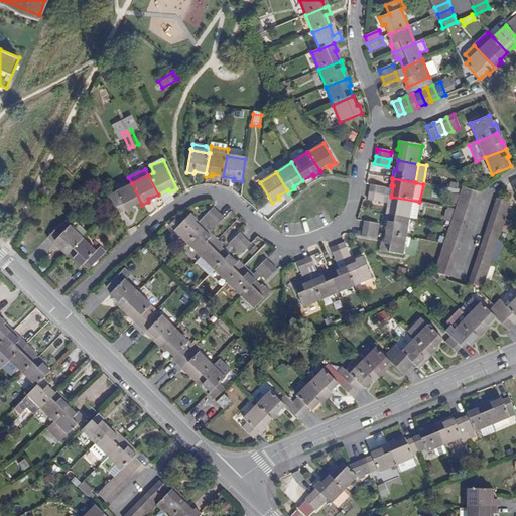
[(132,208),(141,204),(132,183),(115,191),(125,214),(132,211),(132,208)]
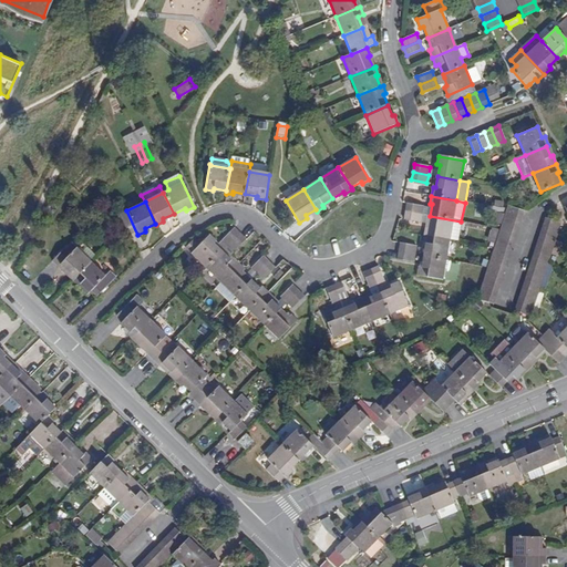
[(406,204),(405,212),(422,215),(423,207),(406,204)]
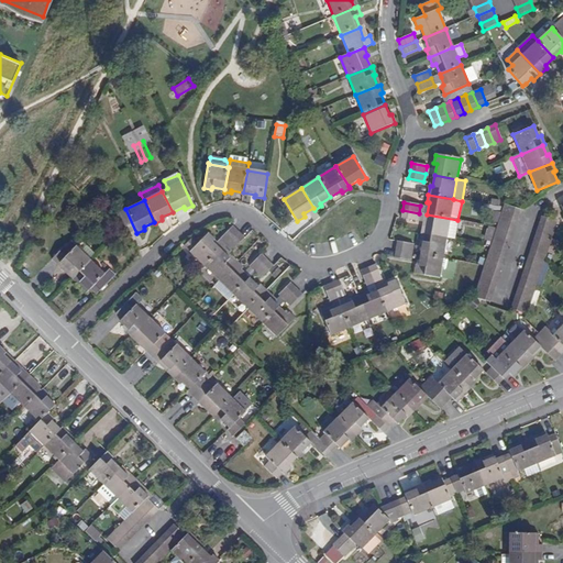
[(501,212),(518,219),(520,211),(505,205),(503,212),(501,212)]
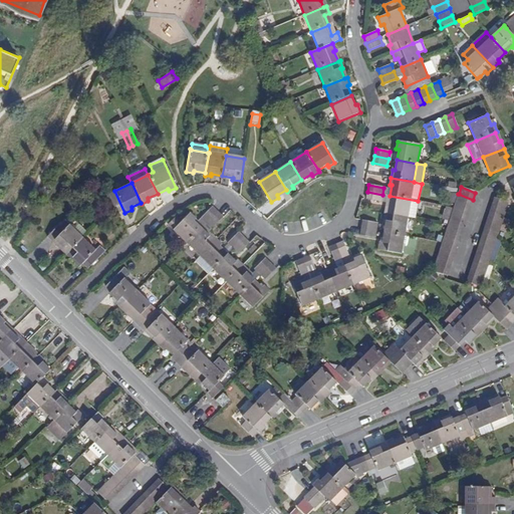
[(382,195),(367,192),(366,200),(381,203),(382,195)]
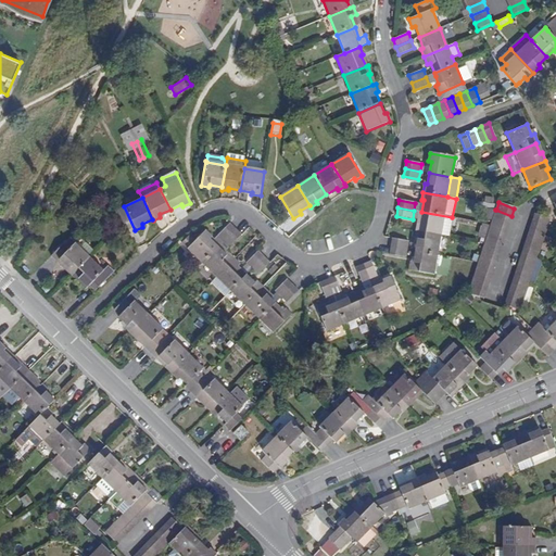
[(495,210),(496,210),(487,209),(484,219),(492,220),(493,217),(495,210)]
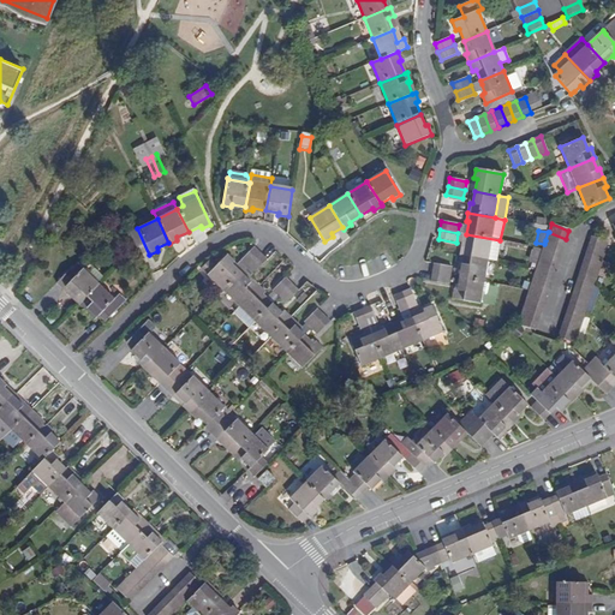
[(562,248),(566,239),(548,232),(545,240),(562,248)]
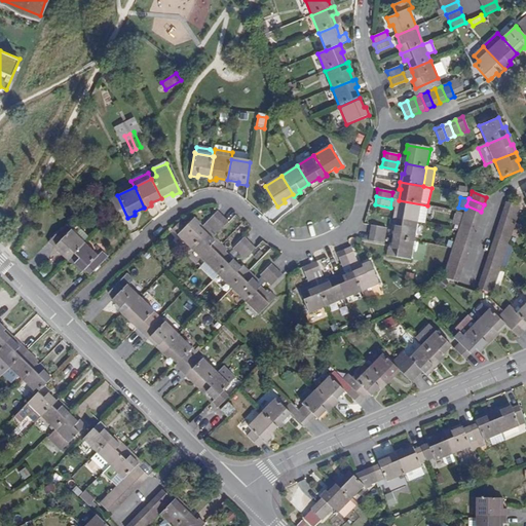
[(424,224),(427,205),(399,200),(397,212),(395,212),(393,219),(416,223),(424,224)]
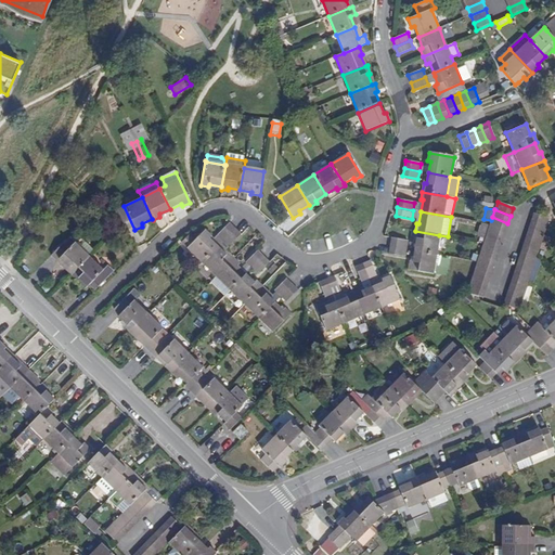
[(550,219),(533,215),(531,222),(546,227),(550,219)]
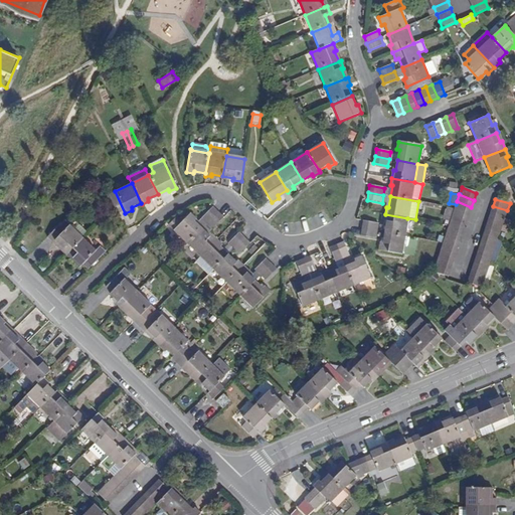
[(469,213),(471,207),(457,201),(456,204),(455,208),(469,213)]
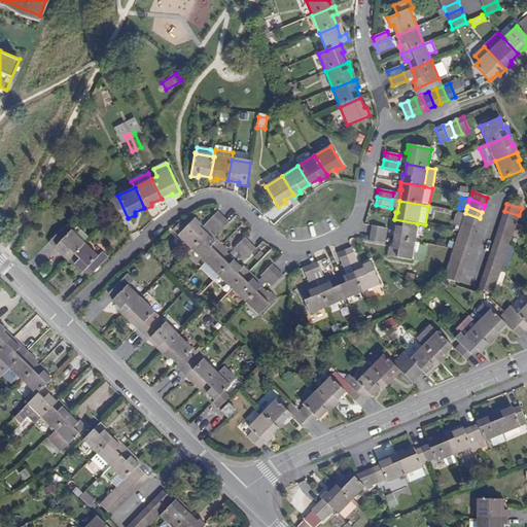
[(519,215),(504,211),(502,217),(517,222),(519,215)]
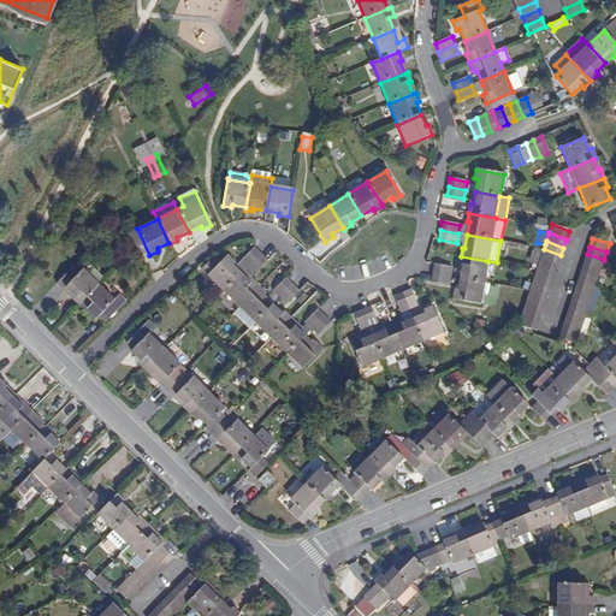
[(236,268),(232,266),(234,264),(226,256),(215,268),(209,262),(206,265),(201,271),(223,292),(242,274),(261,255),(254,248),(242,261),(236,268)]
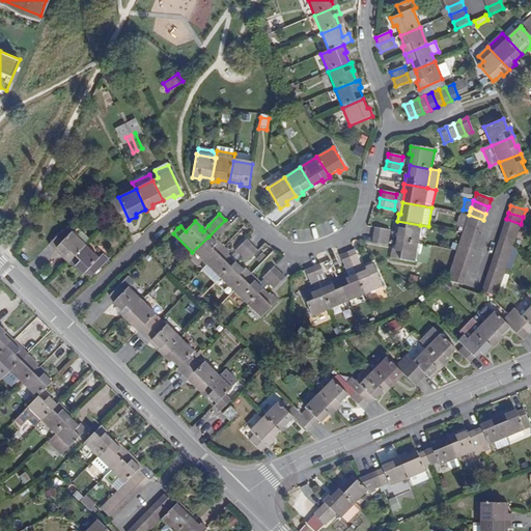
[(466,222),(469,215),(460,214),(456,226),(464,228),(466,222)]
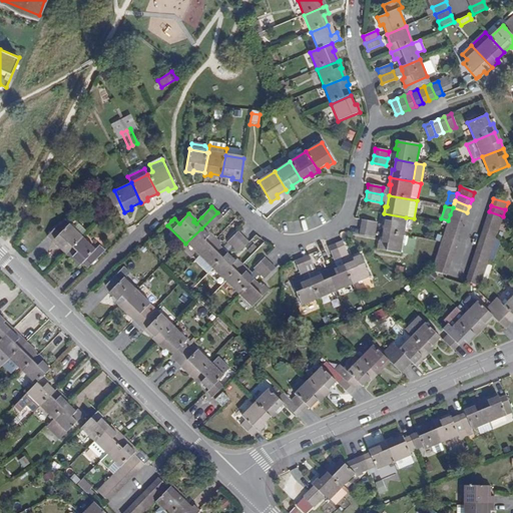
[(465,219),(467,212),(453,207),(450,214),(465,219)]
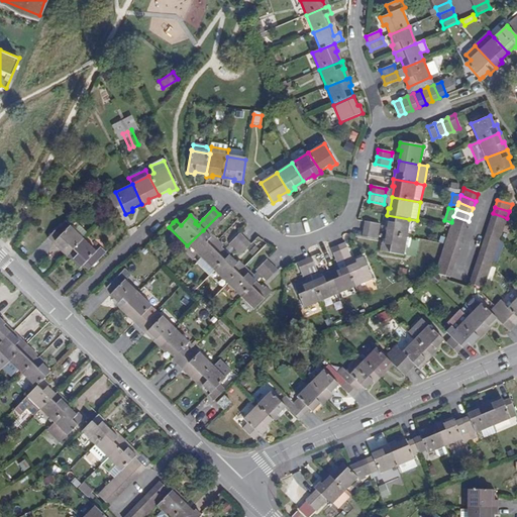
[(493,213),(490,220),(505,225),(507,218),(493,213)]
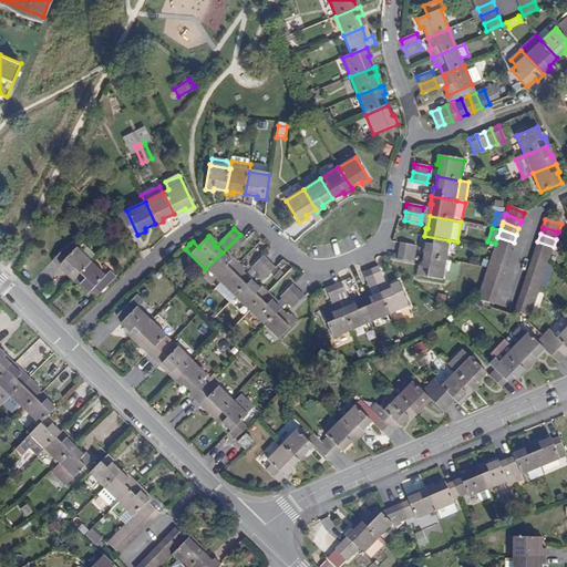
[(246,240),(240,235),(229,246),(235,253),(246,240)]
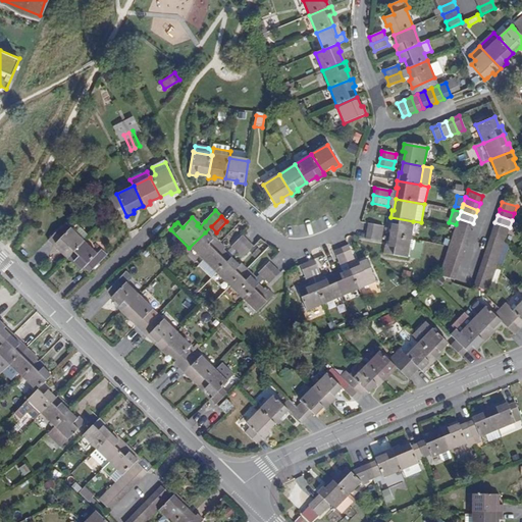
[(410,239),(413,221),(390,217),(388,224),(392,225),(389,236),(410,239)]
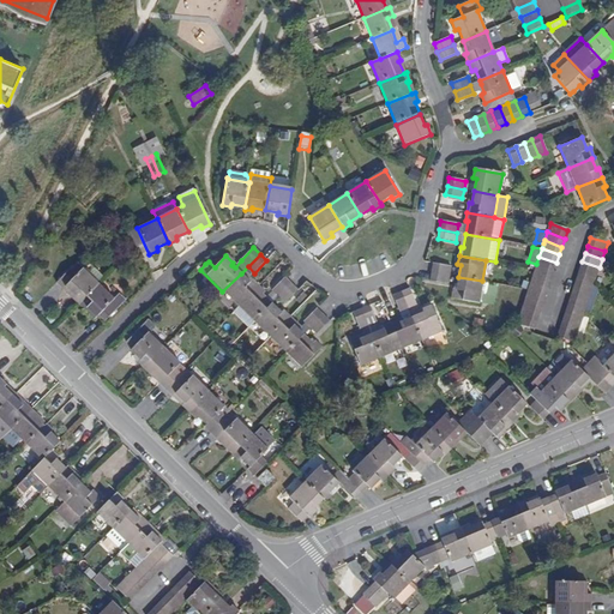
[(553,271),(557,263),(539,257),(536,264),(536,265),(553,271)]
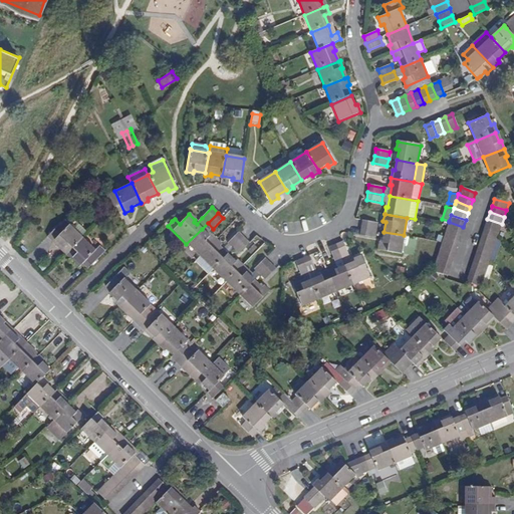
[(487,219),(485,226),(499,231),(502,224),(487,219)]
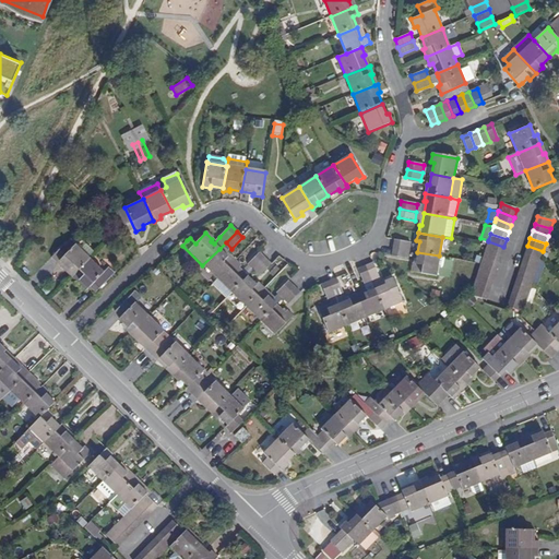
[(394,239),(393,248),(408,251),(411,242),(394,239)]
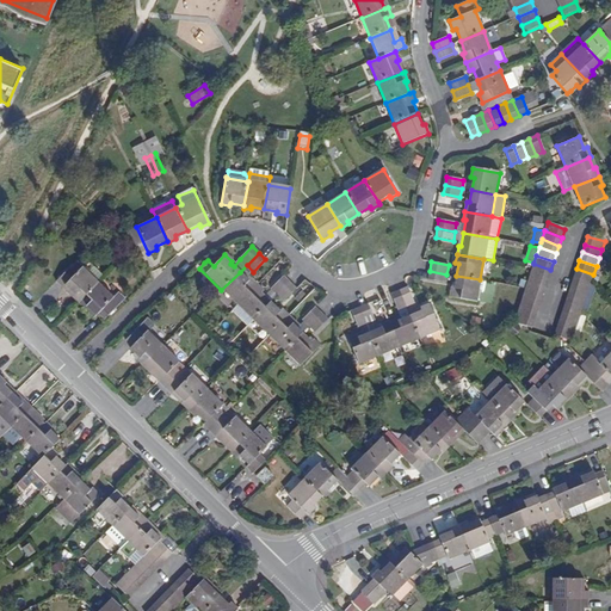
[(76,263),(73,266),(80,272),(84,269),(76,263)]
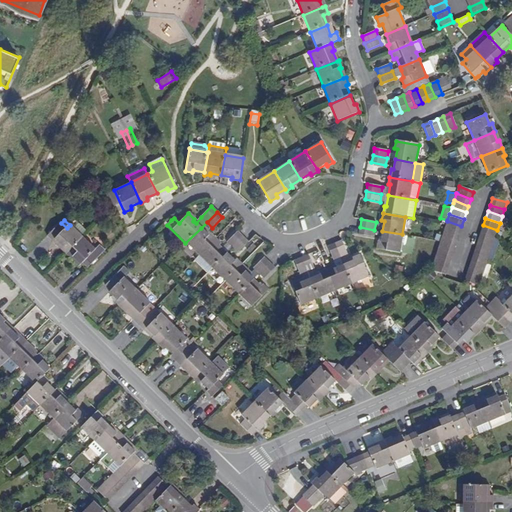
[(459,233),(461,226),(447,221),(445,228),(459,233)]
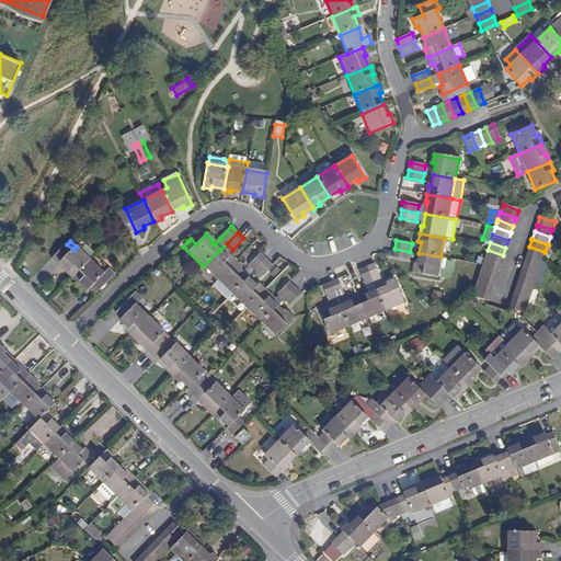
[(64,247),(52,259),(58,265),(60,263),(68,271),(67,273),(71,278),(90,261),(77,247),(73,250),(67,244),(64,248),(64,247)]
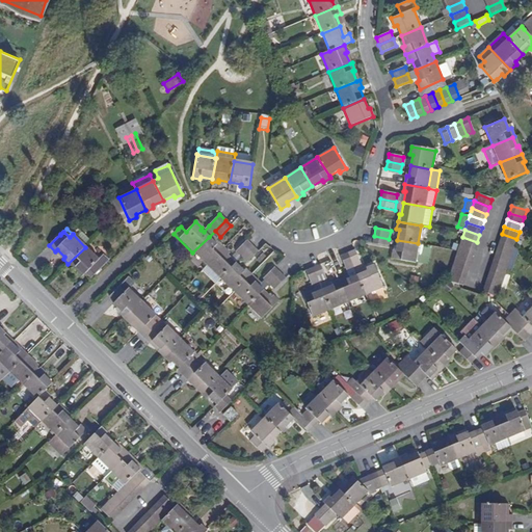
[(502,234),(499,241),(514,246),(516,239),(502,234)]
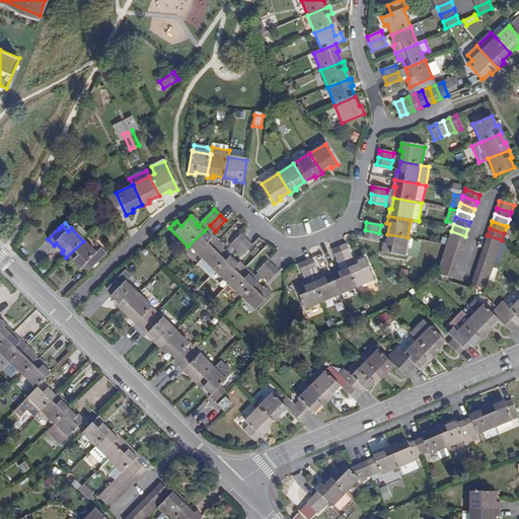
[(379,233),(365,230),(363,237),(378,240),(379,233)]
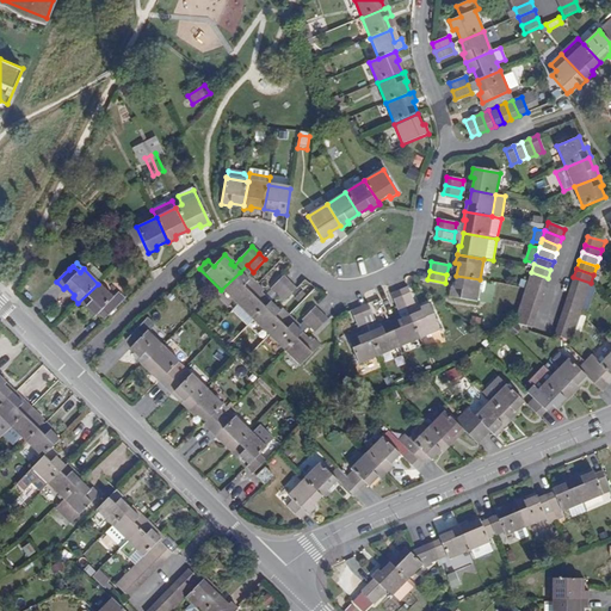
[(248,281),(240,272),(221,290),(236,304),(257,284),(251,278),(248,281)]
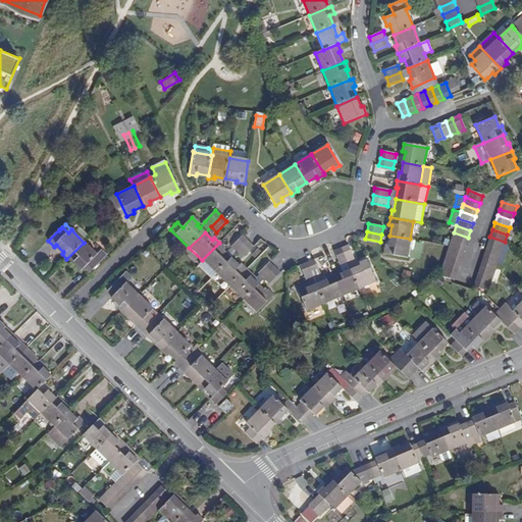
[(466,245),(468,238),(454,232),(451,240),(466,245)]
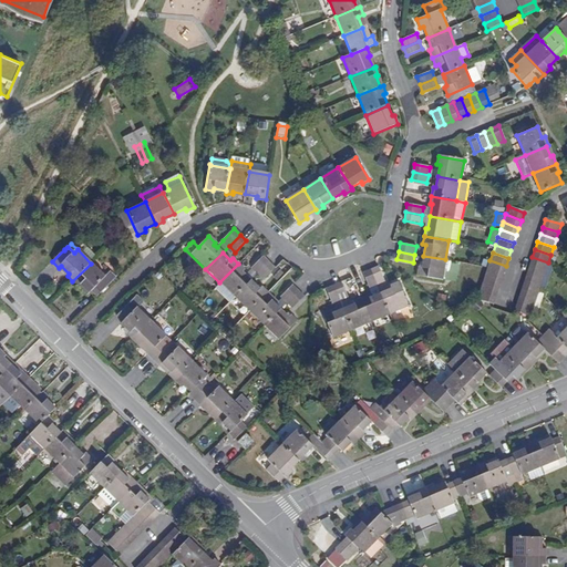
[(257,272),(268,261),(263,256),(250,267),(257,272)]
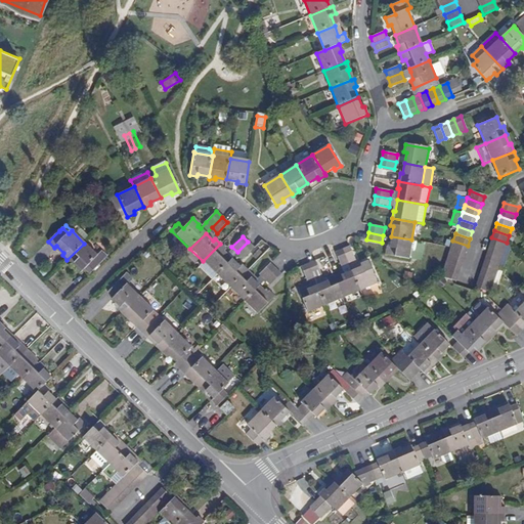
[(411,239),(391,236),(389,247),(386,247),(385,255),(408,259),(411,239)]
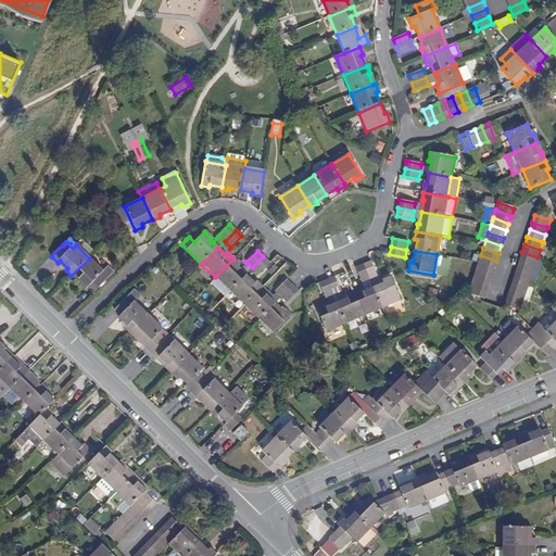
[(521,252),(519,260),(535,265),(538,257),(521,252)]
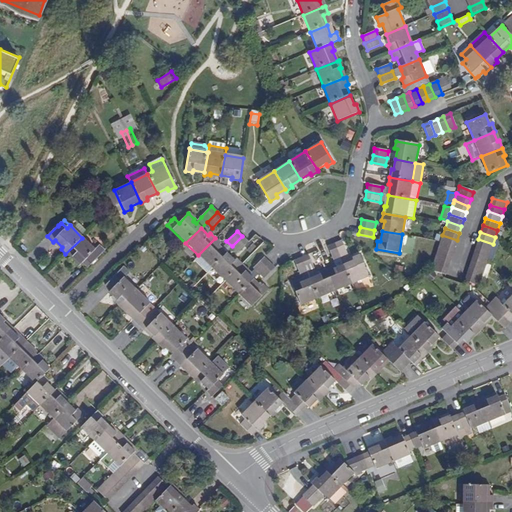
[(454,247),(457,240),(442,235),(440,242),(454,247)]
